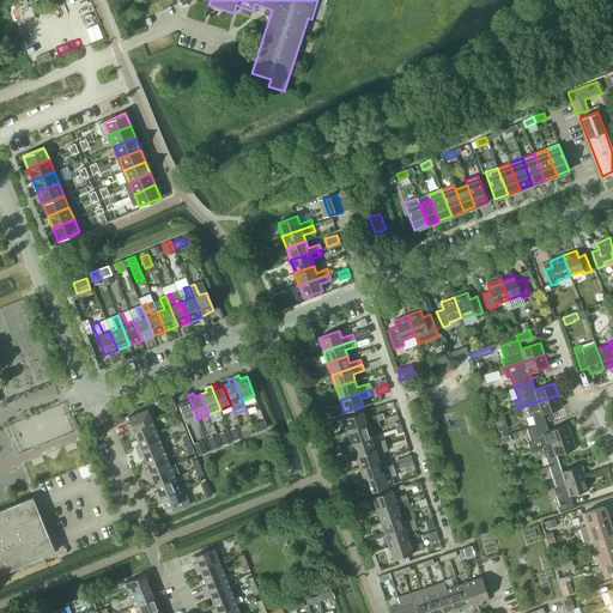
[(183,401),(177,404),(186,424),(198,419),(188,395),(182,398),(183,401)]
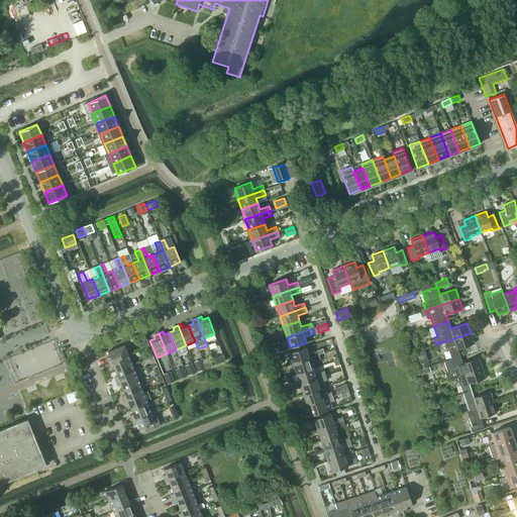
[(451,358),(459,356),(457,348),(474,343),(471,333),(445,341),(451,358)]
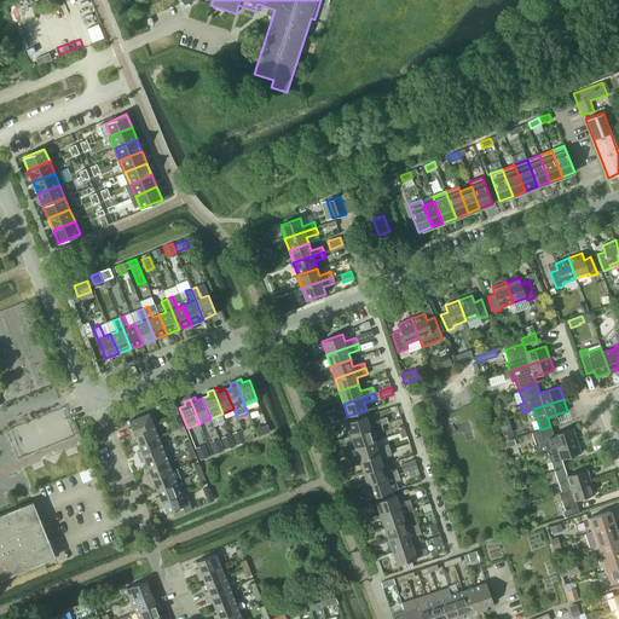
[(179,412),(175,406),(171,409),(172,412),(168,414),(169,417),(179,412)]
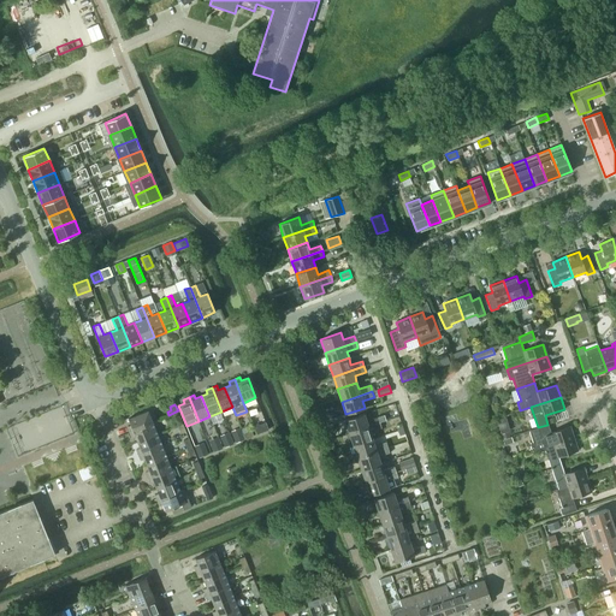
[(129,432),(153,422),(148,410),(128,419),(131,425),(126,427),(129,432)]
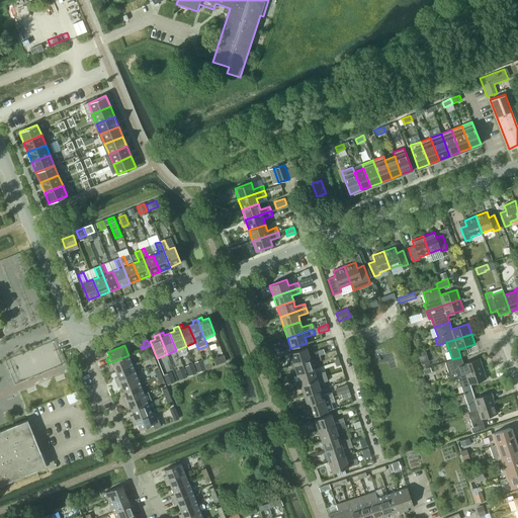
[(309,354),(306,348),(289,353),(293,364),(320,355),(318,351),(309,354)]
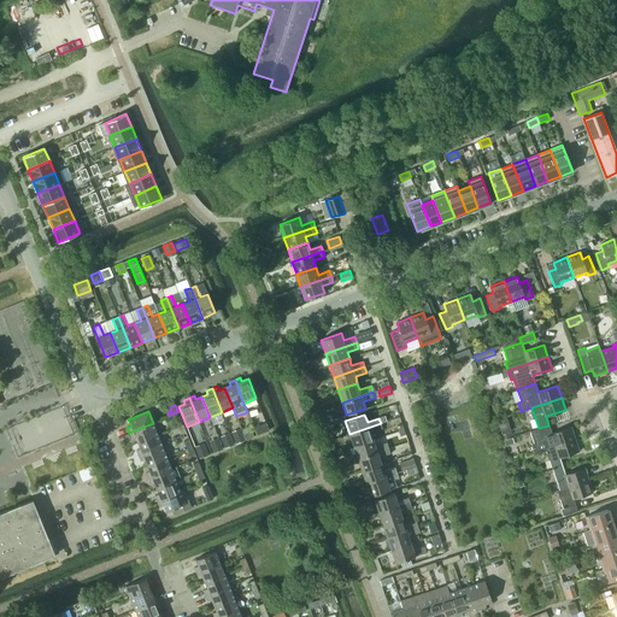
[(135,436),(137,442),(158,435),(153,423),(129,433),(131,439),(135,436)]
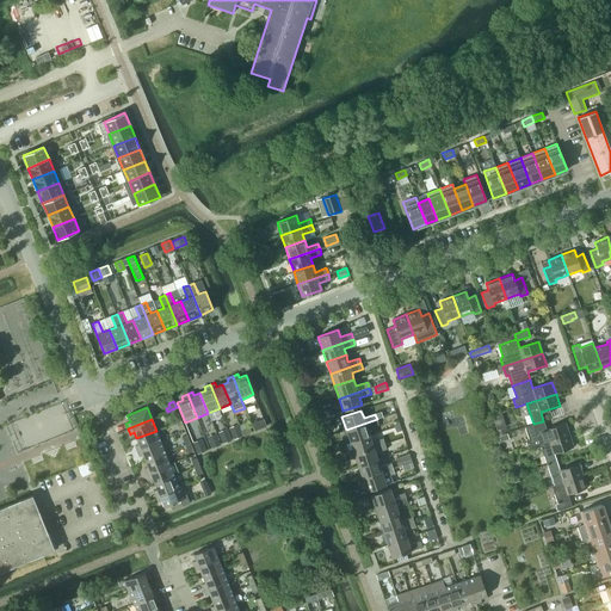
[(266,426),(264,419),(253,424),(255,431),(266,426)]
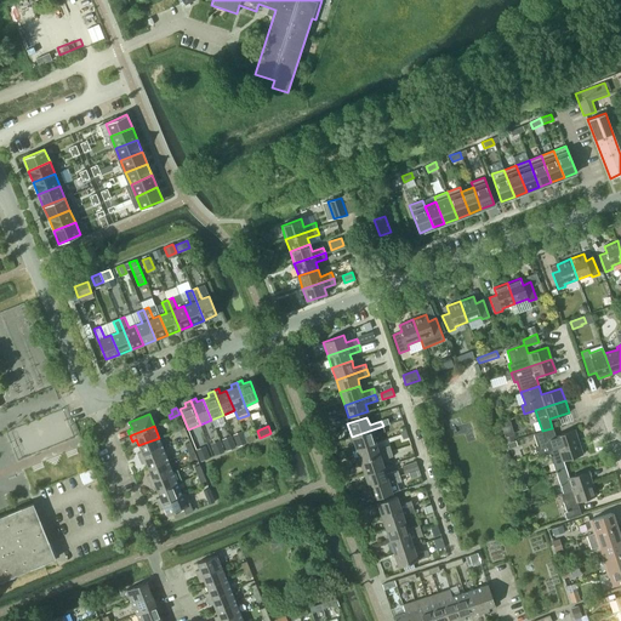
[(355,449),(375,443),(374,436),(385,432),(383,426),(352,437),(355,449)]
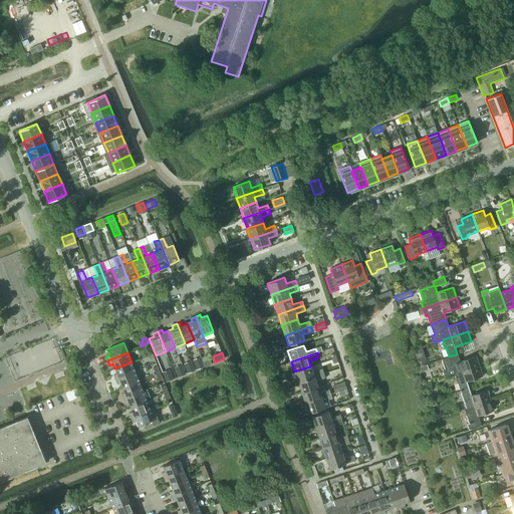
[(446,376),(455,373),(479,365),(476,355),(460,361),(457,354),(449,356),(449,357),(443,359),(446,368),(444,369),(446,376)]
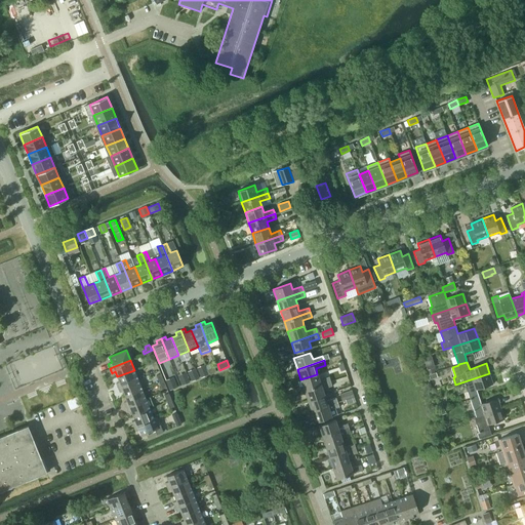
[(201,377),(208,374),(204,365),(197,367),(201,377)]
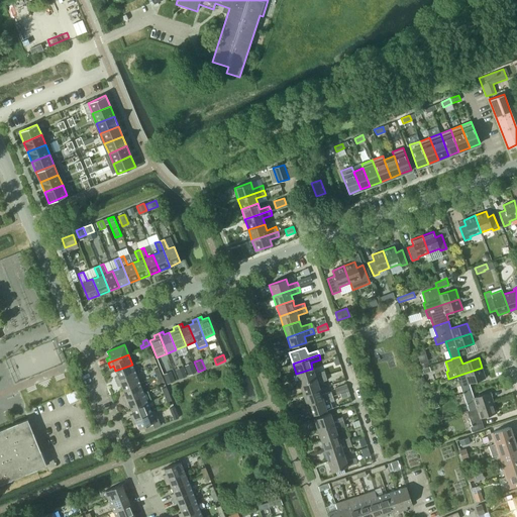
[(192,363),(185,366),(189,375),(196,373),(192,363)]
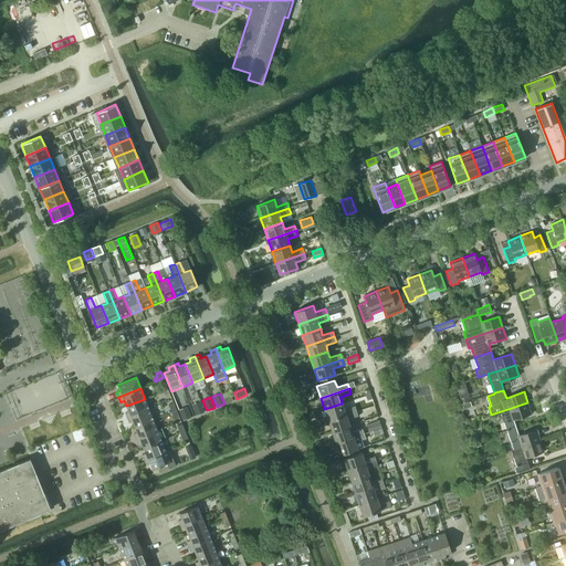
[(127,418),(149,409),(145,399),(126,406),(128,411),(125,413),(127,418)]
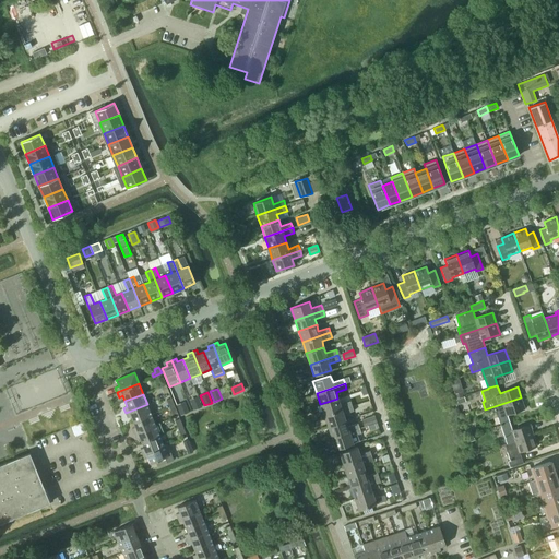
[(198,396),(190,400),(194,409),(202,406),(198,396)]
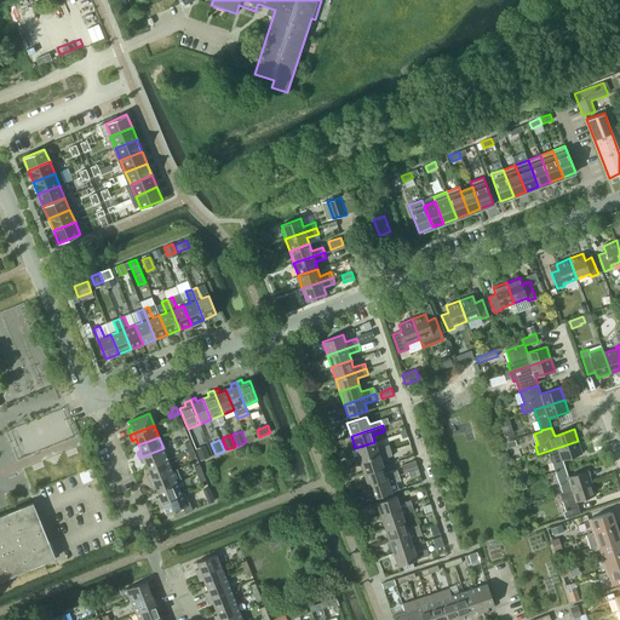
[(555,472),(566,469),(562,460),(581,453),(578,441),(549,451),(555,472)]
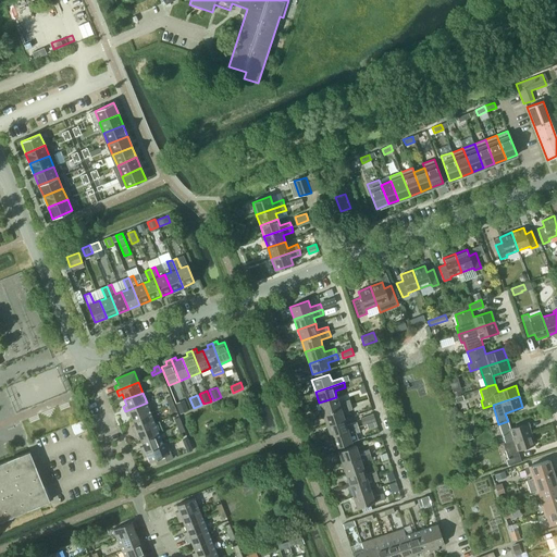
[(323,413),(350,405),(349,399),(338,403),(336,397),(319,403),(323,413)]
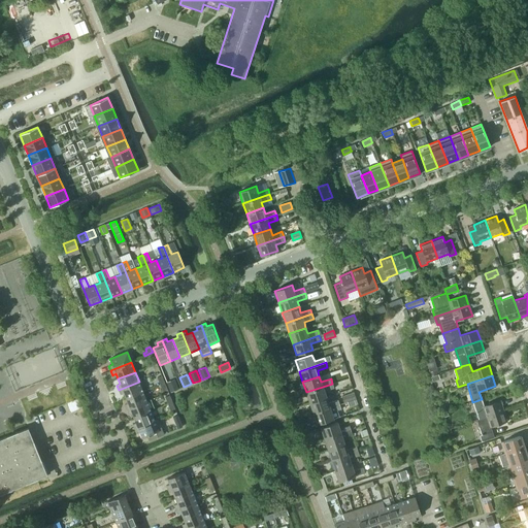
[(167,383),(171,392),(178,389),(174,380),(167,383)]
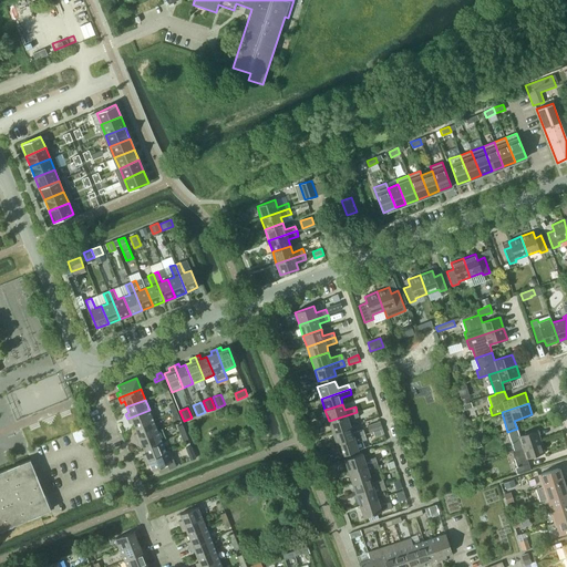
[(133,422),(135,428),(153,420),(150,410),(127,419),(130,424),(133,422)]
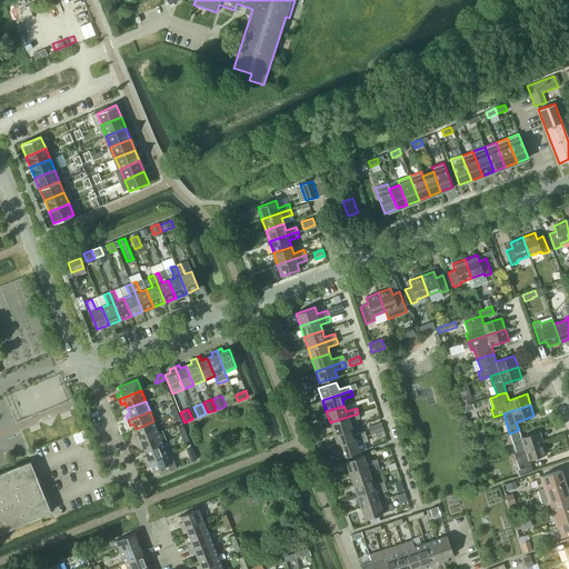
[(333,433),(351,428),(349,421),(360,418),(358,413),(330,422),(333,433)]
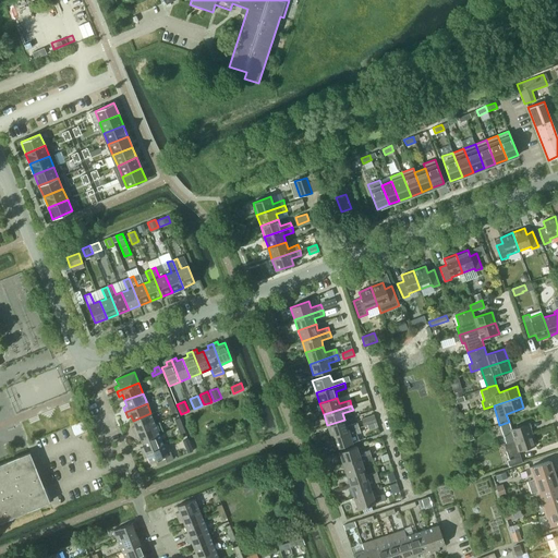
[(134,433),(155,424),(150,413),(133,421),(135,426),(132,427),(134,433)]
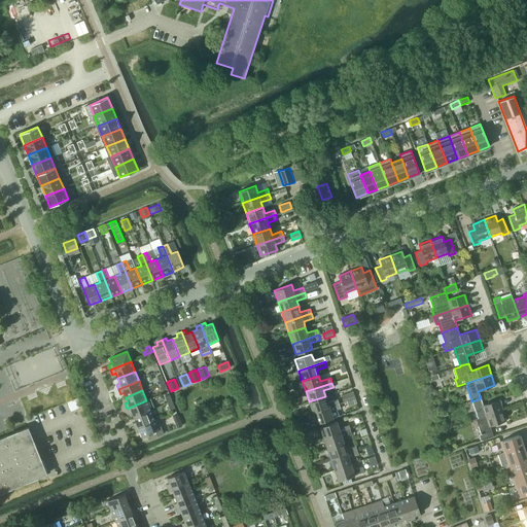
[(353,391),(341,395),(343,401),(355,397),(353,391)]
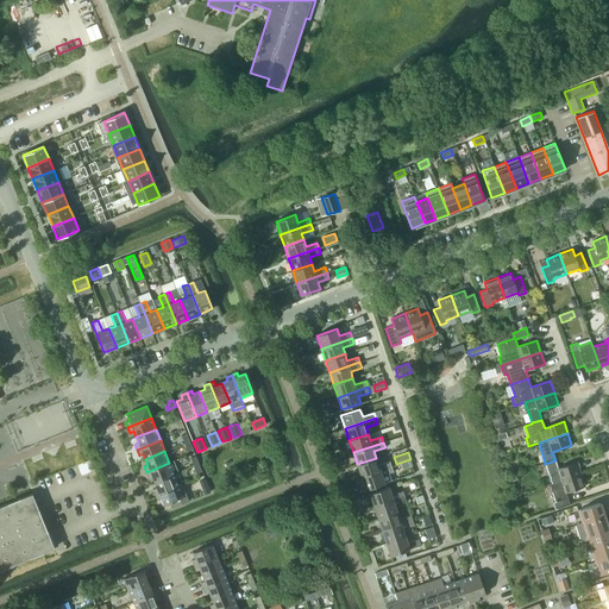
[(362,477),(391,466),(390,462),(378,465),(376,458),(357,464),(362,477)]
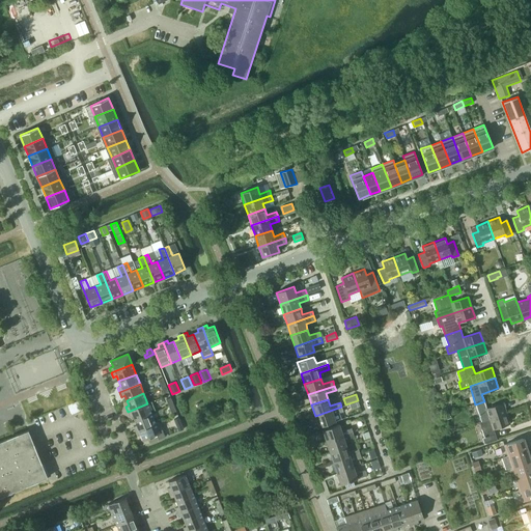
[(79,400),(67,406),(72,415),(83,410),(79,400)]
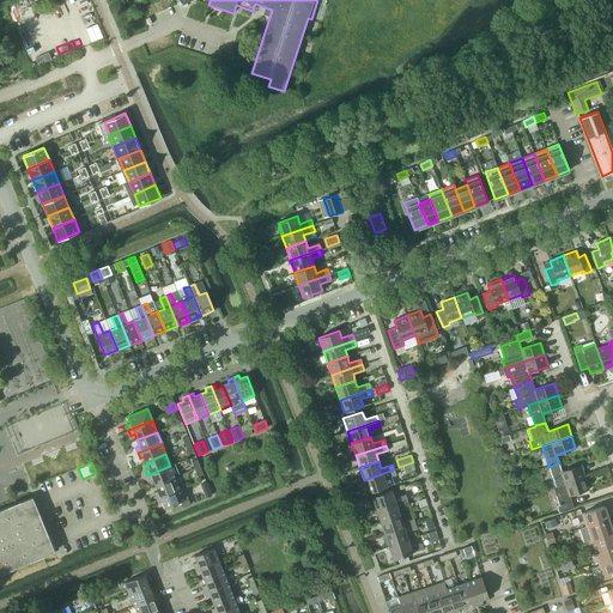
[(556,487),(584,477),(581,465),(562,472),(559,463),(548,467),(556,487)]
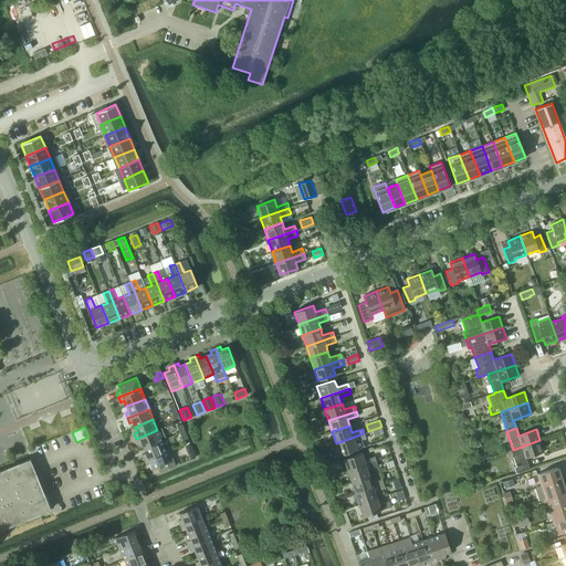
[(142,442),(144,448),(161,440),(157,430),(136,439),(137,443),(142,442)]
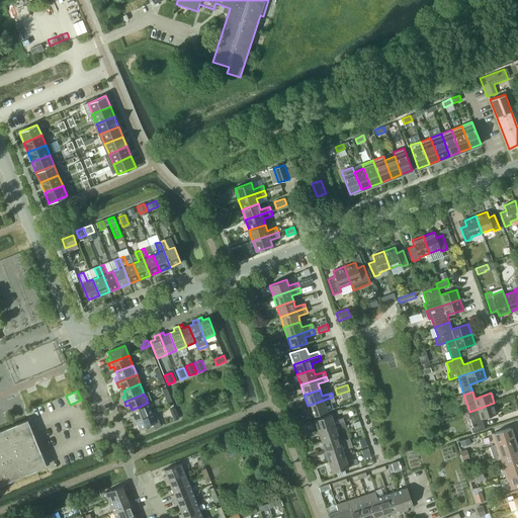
[(308,406),(311,417),(327,411),(325,405),(335,402),(333,397),(308,406)]
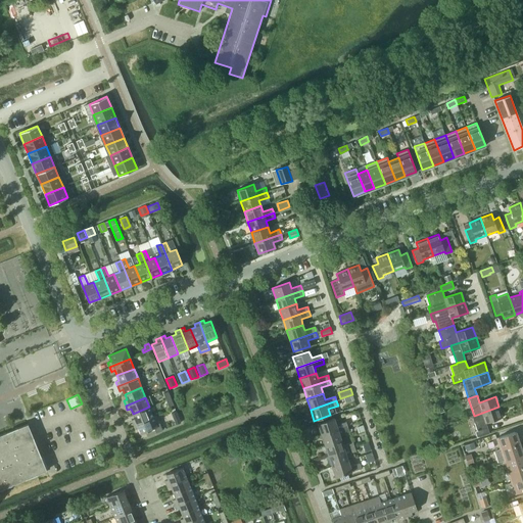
[(131,420),(133,425),(153,417),(149,407),(133,414),(135,419),(131,420)]
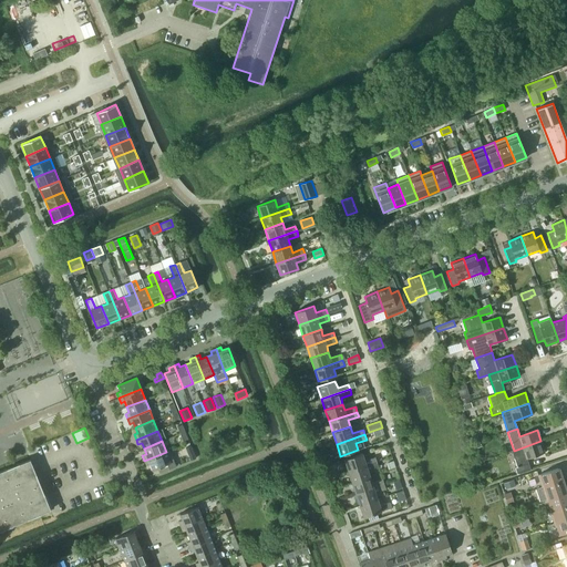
[(515,467),(517,473),(517,474),(531,470),(527,459),(545,452),(540,441),(514,451),(512,451),(517,466),(515,467)]
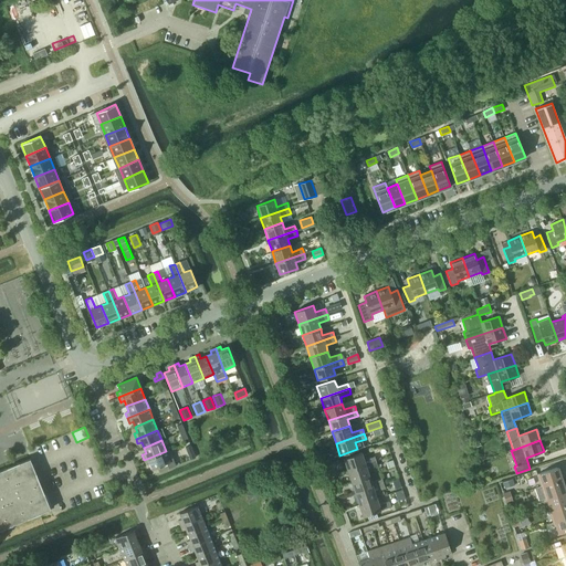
[(166,451),(144,460),(146,464),(149,463),(152,470),(158,467),(160,472),(176,465),(170,450),(166,451)]
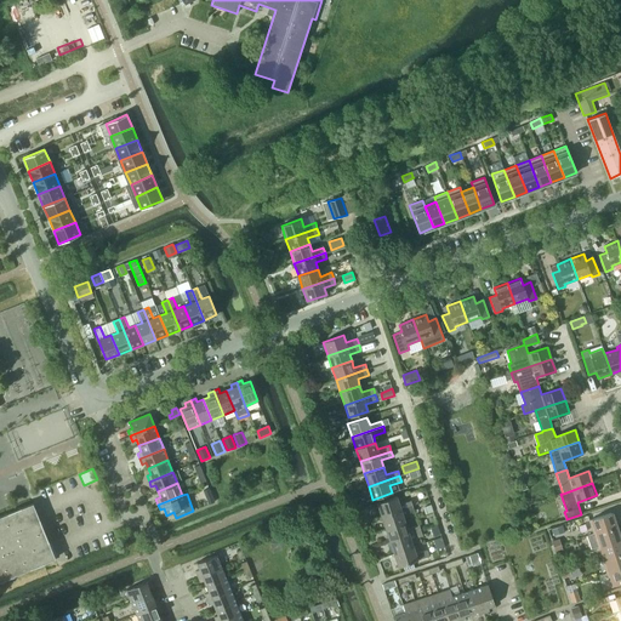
[(399,503),(397,496),(377,503),(381,516),(412,506),(412,505),(417,503),(416,499),(399,503)]
